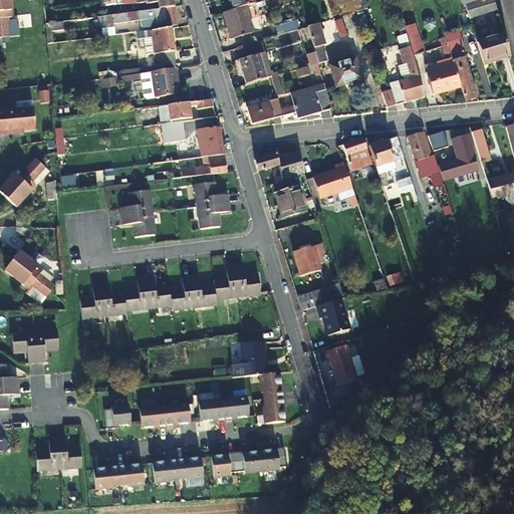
[(7,19),(13,18),(11,0),(0,0),(0,10),(3,39),(9,38),(7,19)]
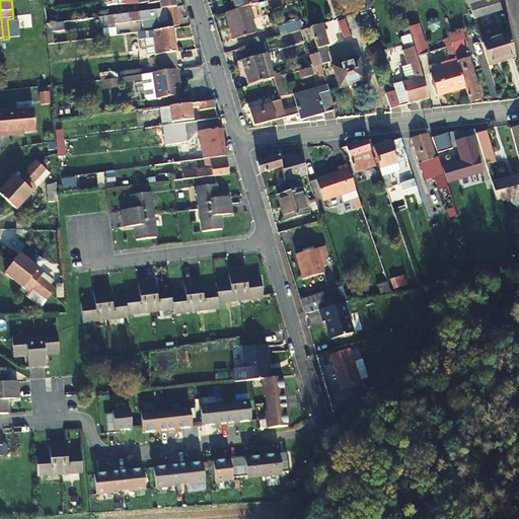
[(106,0),(107,8),(138,4),(138,2),(147,1),(148,5),(159,4),(161,11),(175,9),(172,0),(106,0)]
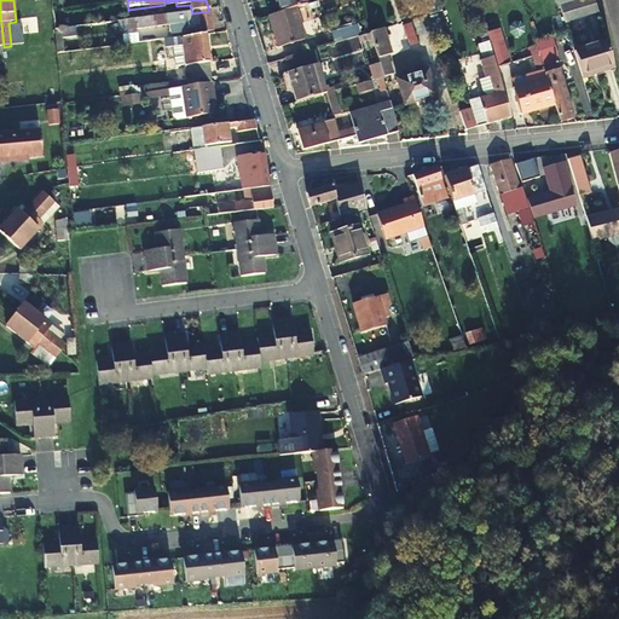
[(276,0),(281,12),(295,7),(307,4),(306,0),(276,0)]
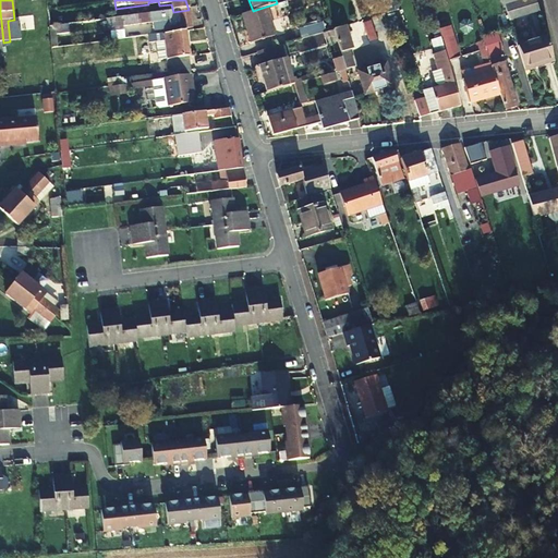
[(502,0),(508,21),(538,13),(535,0),(502,0)]
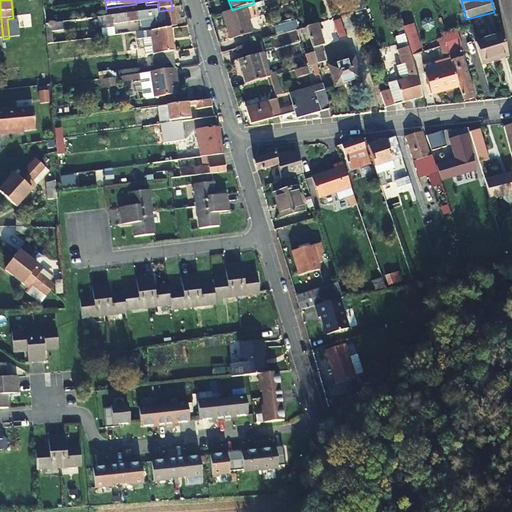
[(252,32),(244,6),(232,10),(222,13),(230,39),(252,32)]
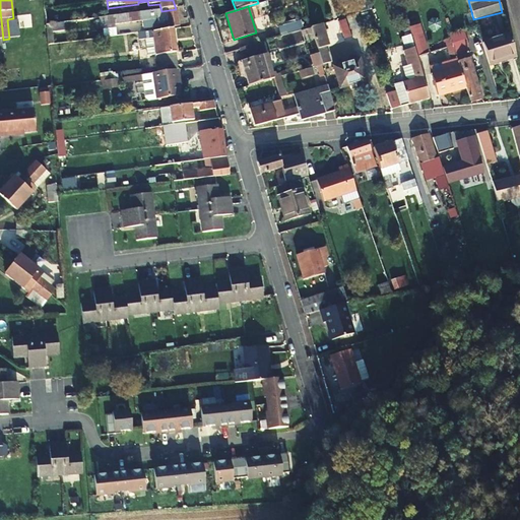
[(161,11),(106,19),(107,25),(132,22),(132,23),(158,19),(159,23),(170,22),(170,28),(180,27),(177,9),(176,9),(161,11)]
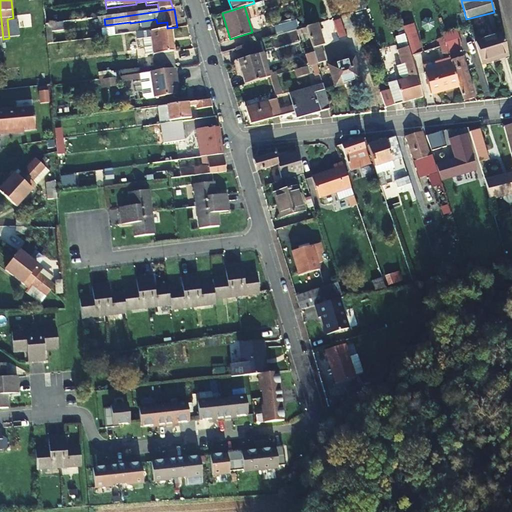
[(7,19),(9,38),(15,37),(13,18),(7,19)]
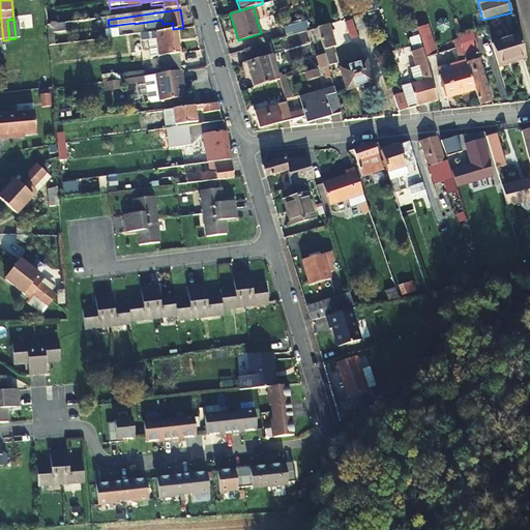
[(283,26),(286,37),(272,41),(275,53),(290,49),(293,60),(310,55),(303,31),(308,30),(306,20),(283,26)]
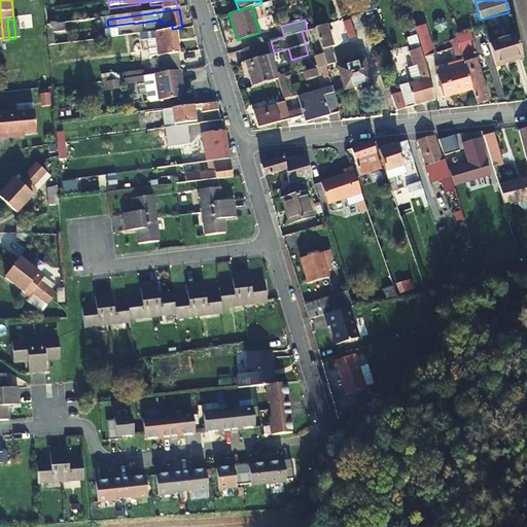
[(349,39),(355,37),(350,20),(343,23),(349,39)]
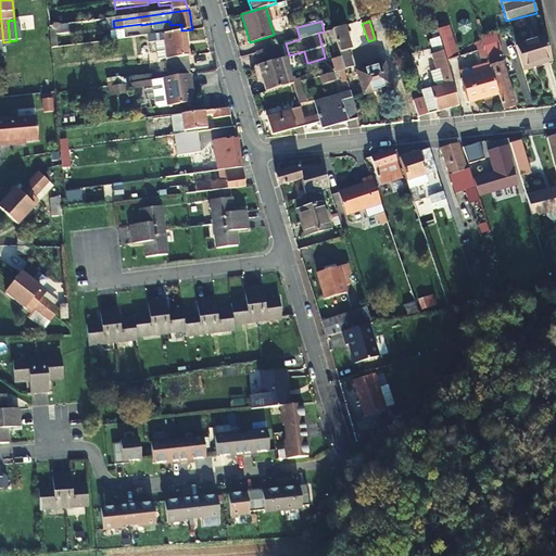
[(344,27),(333,30),(345,70),(353,66),(349,50),(351,50),(344,27)]
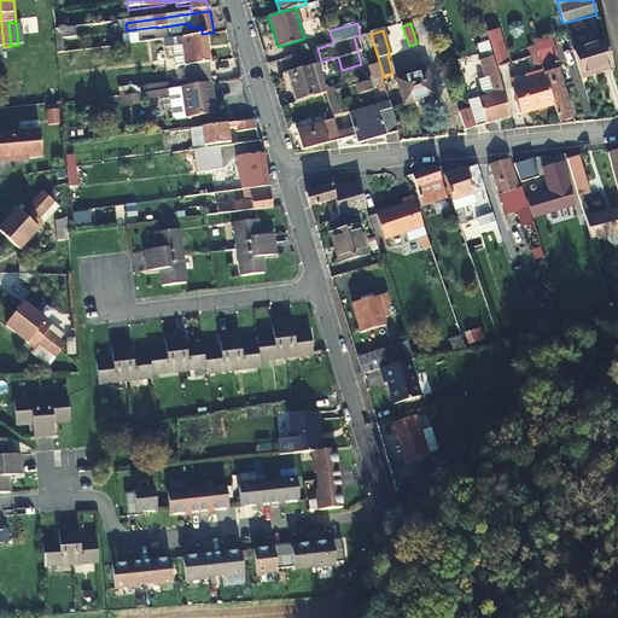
[(500,30),(488,34),(497,69),(509,64),(500,30)]
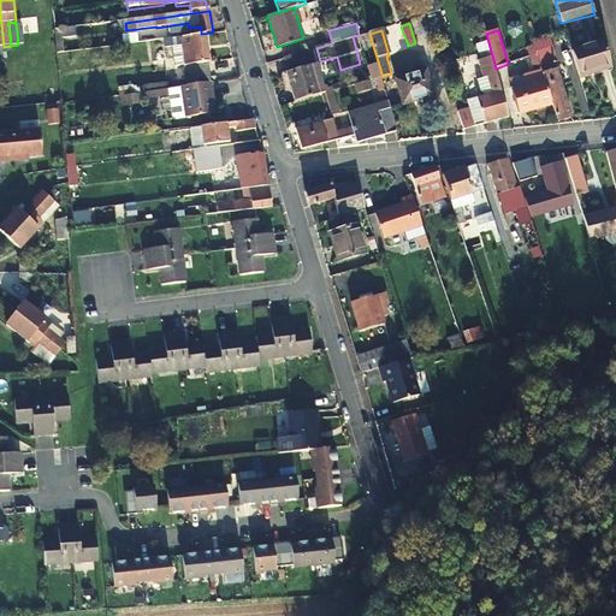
[(172,39),(163,40),(164,48),(182,46),(184,67),(209,64),(205,35),(173,40),(172,39)]
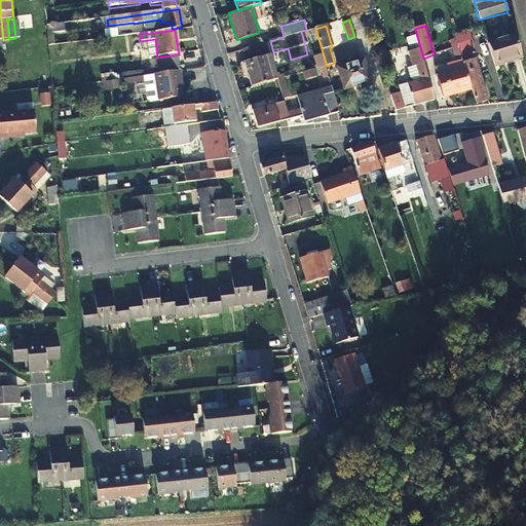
[(415,36),(408,39),(411,51),(409,51),(412,66),(411,67),(415,82),(399,86),(401,92),(406,109),(435,101),(415,36)]
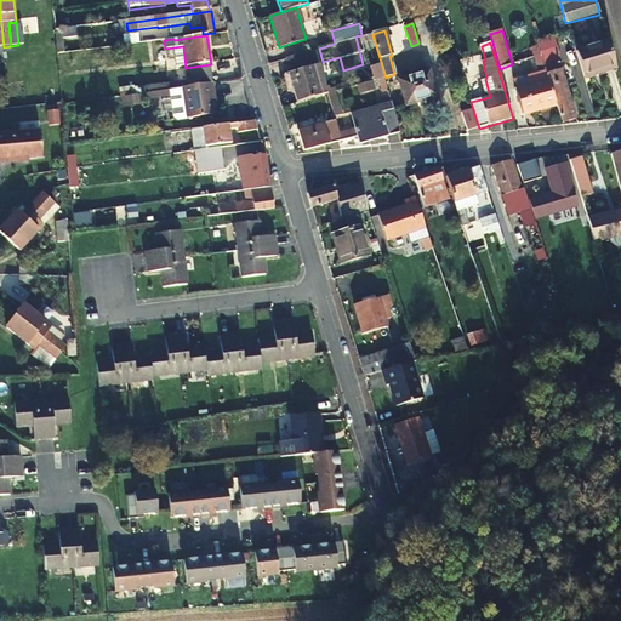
[(581,67),(584,78),(617,68),(609,43),(576,52),(581,67)]
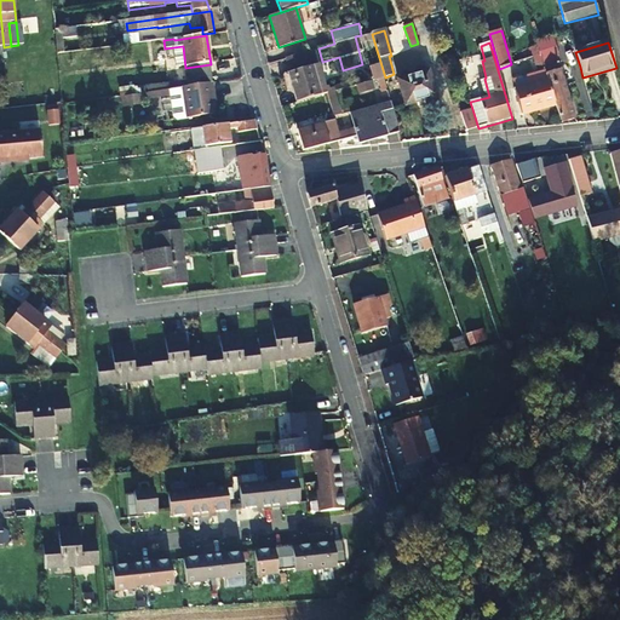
[(573,44),(557,49),(560,56),(575,51),(573,44)]
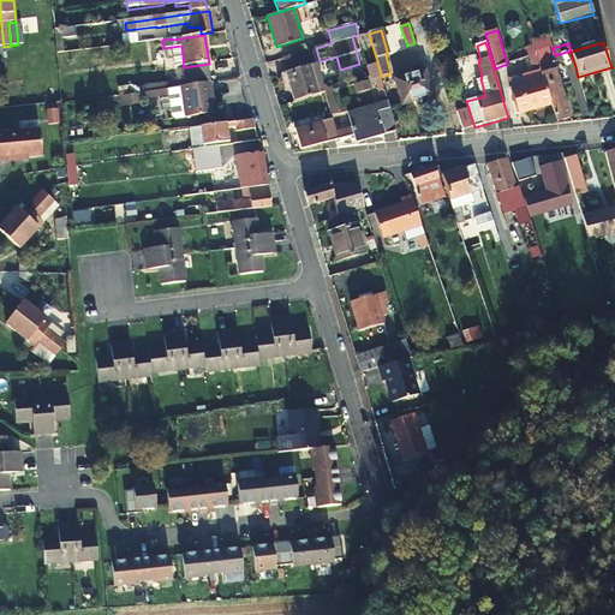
[(326,94),(333,91),(332,87),(327,88),(326,84),(322,85),(316,65),(314,65),(310,51),(284,58),(287,72),(286,73),(294,102),(326,94)]
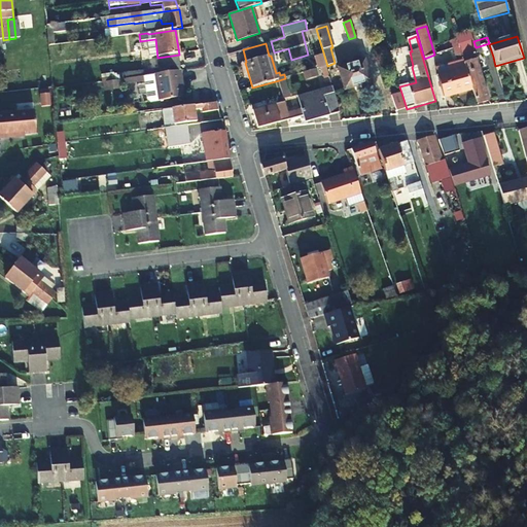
[(495,66),(493,57),(477,62),(476,60),(469,62),(464,43),(459,45),(465,67),(472,90),(477,105),(488,102),(480,73),(496,68),(495,66)]
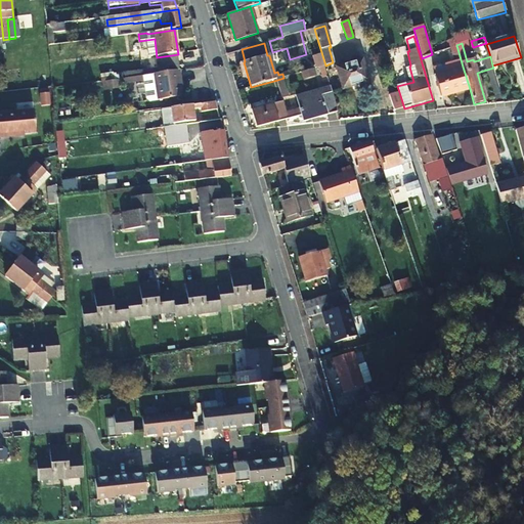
[(178,54),(157,57),(158,70),(143,72),(143,77),(154,75),(180,71),(178,54)]
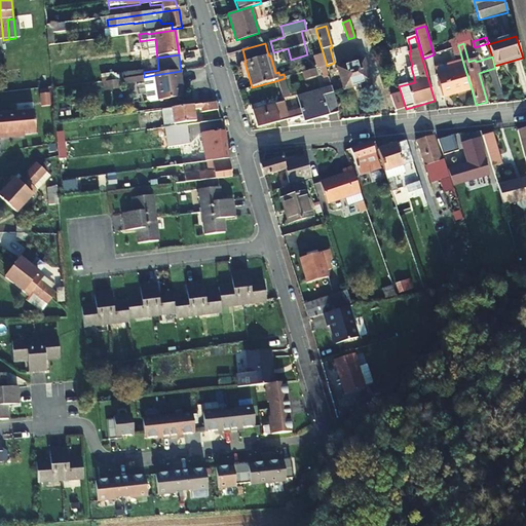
[(364,60),(338,68),(344,89),(370,82),(364,60)]
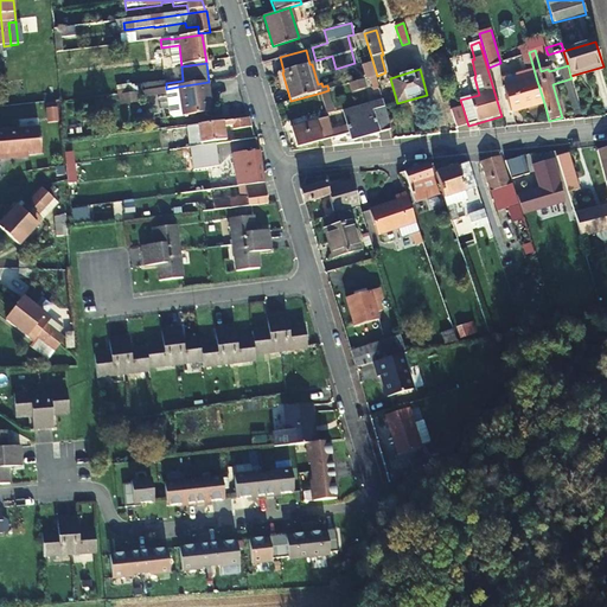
[(544,103),(536,77),(503,87),(511,113),(544,103)]
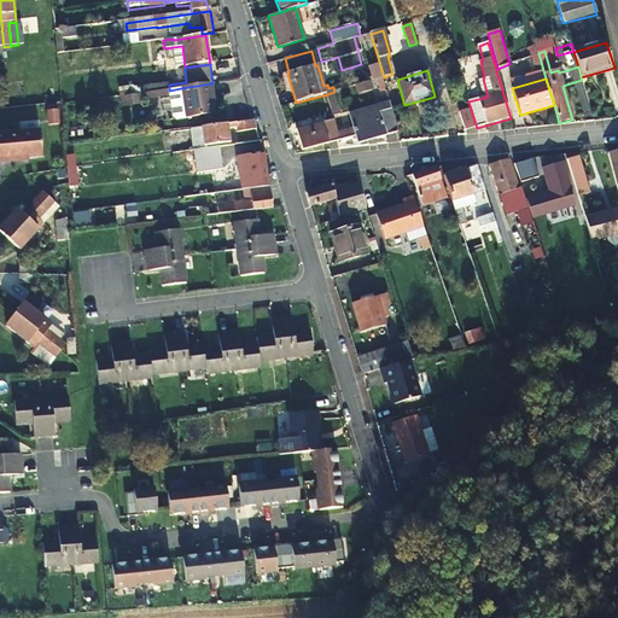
[(181,88),(169,91),(170,97),(174,118),(176,121),(215,115),(213,100),(215,100),(213,83),(181,88)]
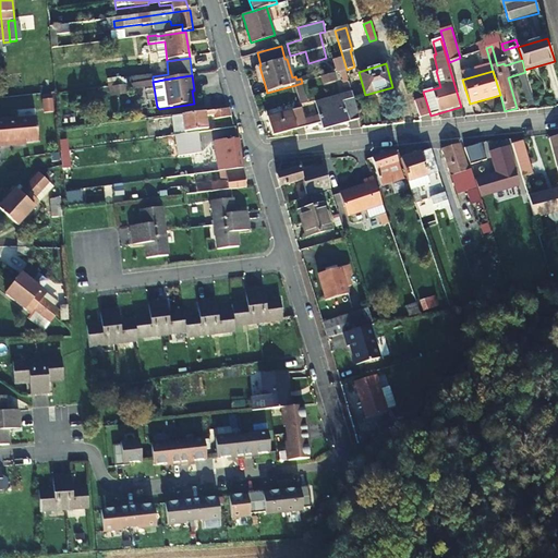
[(153,82),(131,85),(132,91),(154,87),(153,82)]
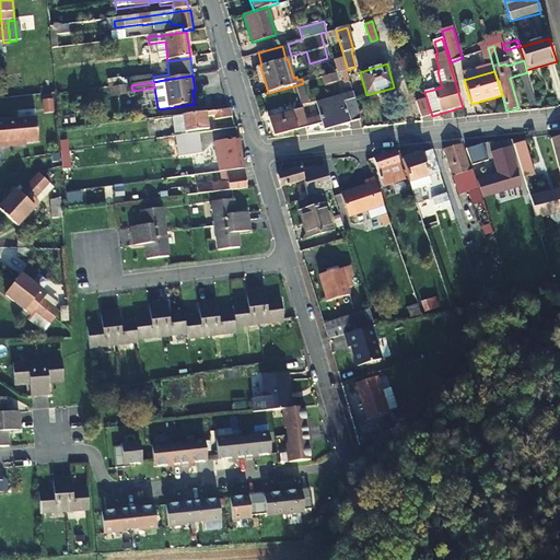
[(306,93),(304,82),(303,83),(296,85),(299,95),(306,93)]
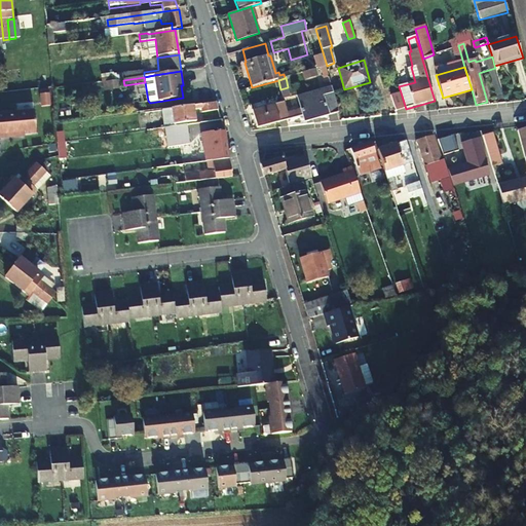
[(120,88),(119,80),(103,83),(104,91),(120,88)]
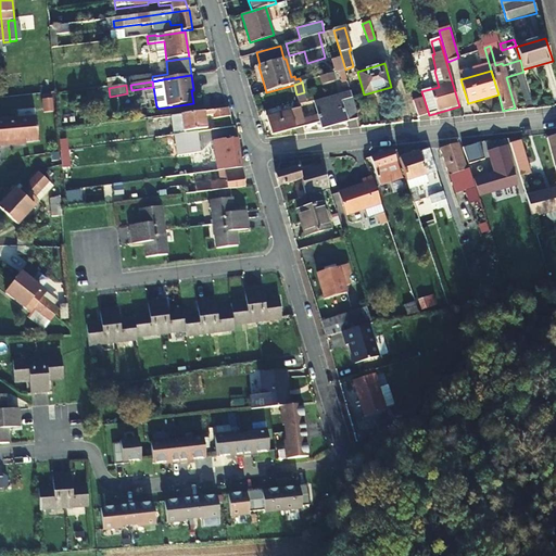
[(357,117),(351,92),(315,103),(320,123),(321,127),(357,117)]
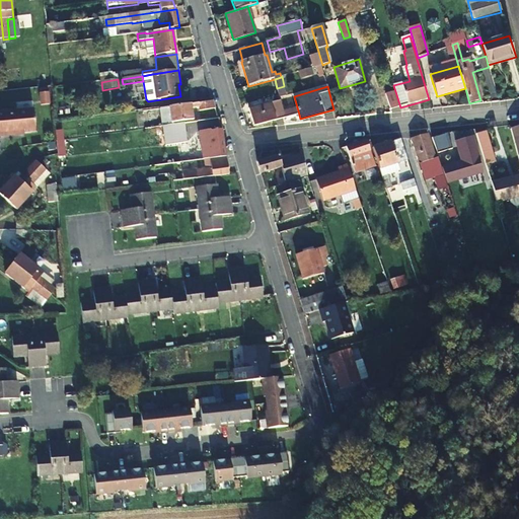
[(496,100),(492,87),(486,89),(489,102),(496,100)]
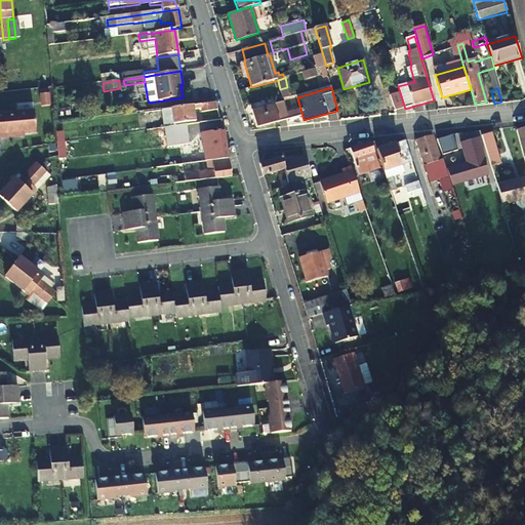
[(405,109),(400,92),(390,95),(395,112),(405,109)]
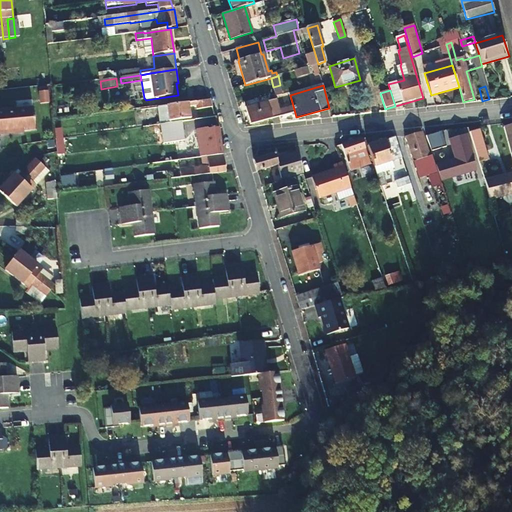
[(282,116),(277,98),(246,107),(251,124),(282,116)]
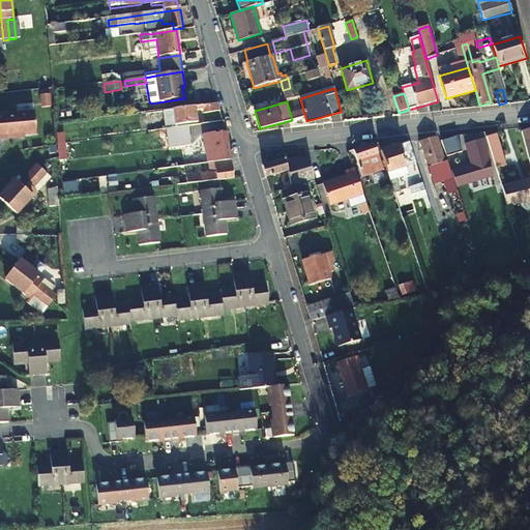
[(216,105),(204,106),(205,114),(221,112),(218,104),(216,105)]
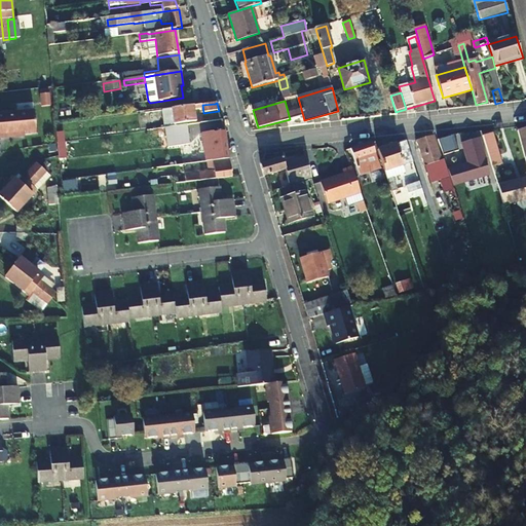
[(165,128),(175,127),(174,125),(195,122),(194,107),(163,110),(165,128)]
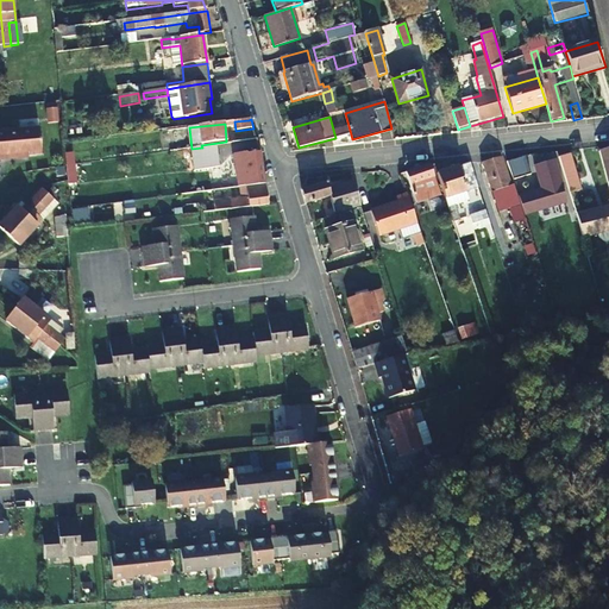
[(39,130),(0,132),(0,161),(5,161),(5,158),(42,155),(39,130)]
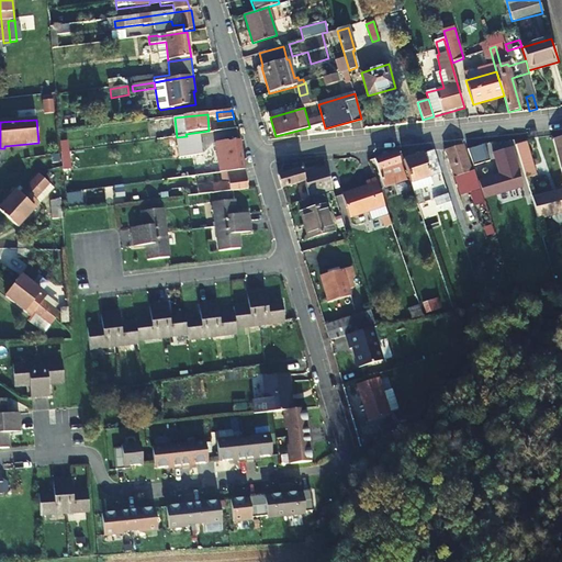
[(187,136),(177,137),(179,156),(184,156),(184,158),(189,158),(188,155),(192,154),(193,156),(203,155),(200,134),(187,136)]
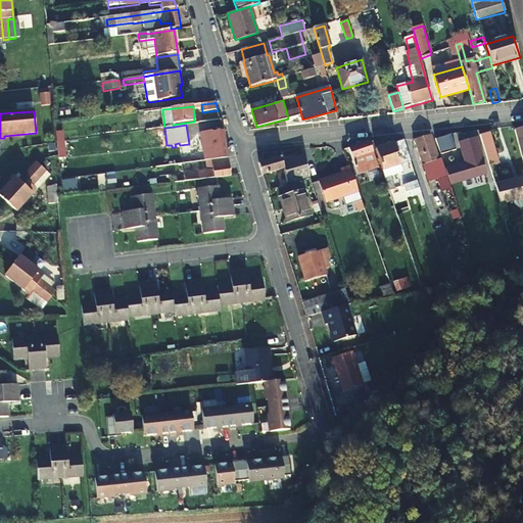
[(479,134),(488,164),(497,161),(489,131),(479,134)]
